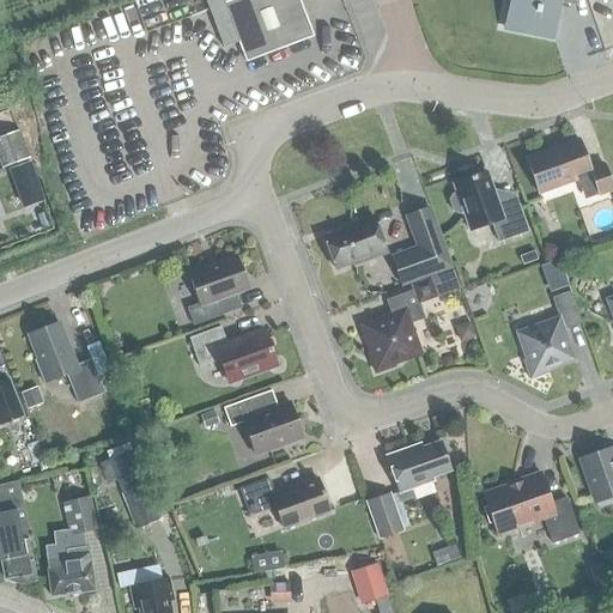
[(237,41),(246,60),(313,35),(299,0),(205,0),(223,46),(237,41)]
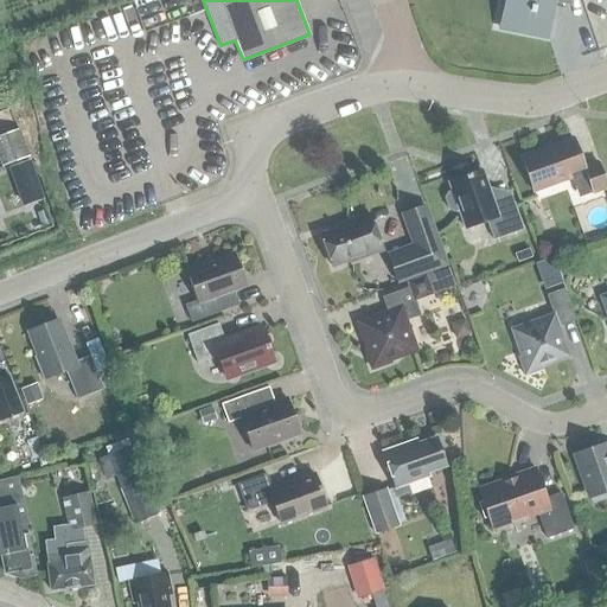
[(504,0),(500,21),(547,31),(553,0),(549,0),(504,0)]
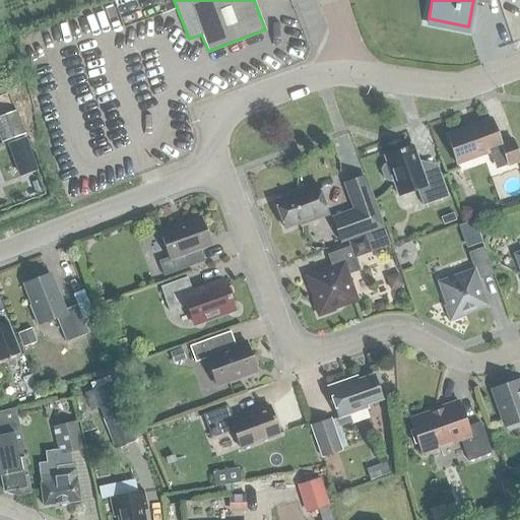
[(0,117),(0,139),(2,143),(25,133),(16,111),(0,117)]
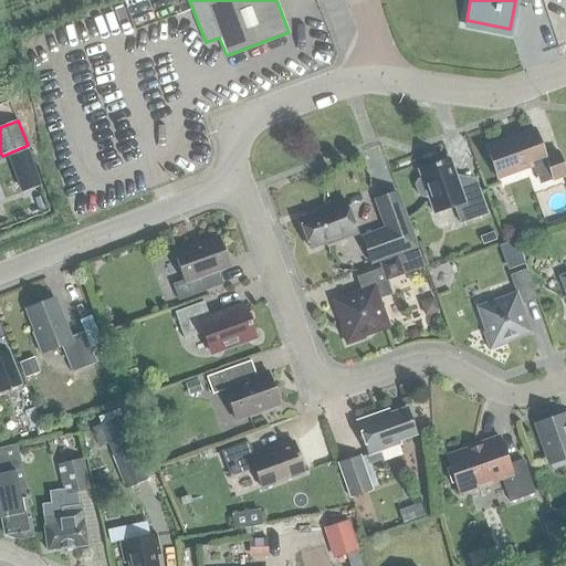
[(485,144),(498,177),(533,165),(536,175),(549,170),(553,179),(565,175),(556,149),(544,154),(534,126),(485,144)]
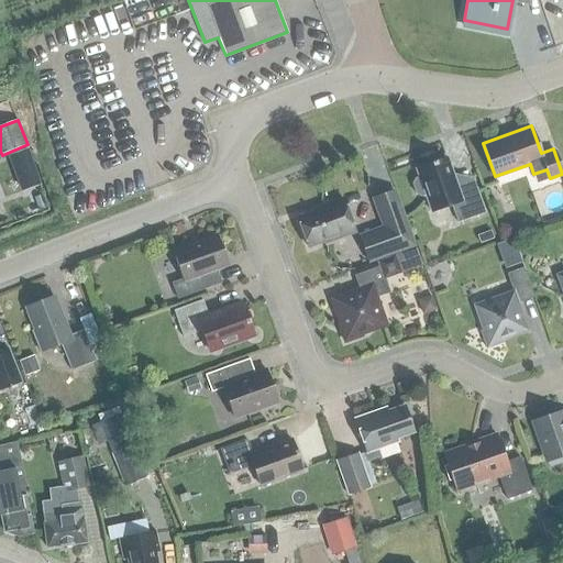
[(26,147),(7,155),(17,183),(36,175),(26,147)]
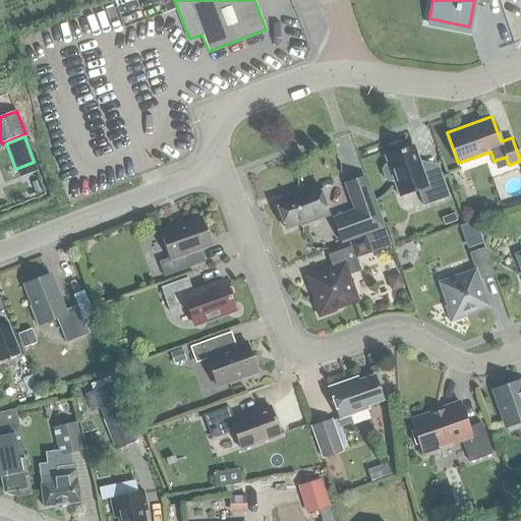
[(417,188),(423,205),(449,195),(440,171),(424,176),(413,145),(385,155),(388,163),(384,164),(382,169),(385,178),(389,180),(393,179),(398,194),(417,188)]
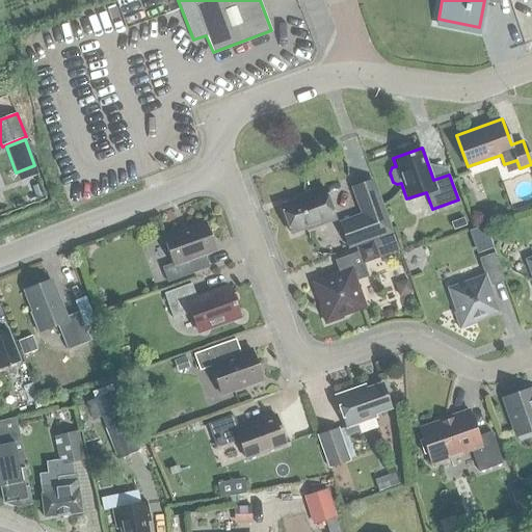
[(362,216),(339,224),(347,247),(390,233),(372,182),(352,189),(362,216)]
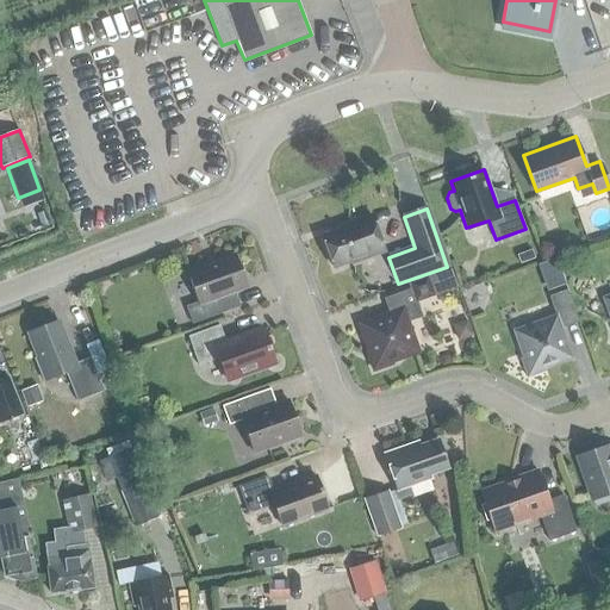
[(321,234),(332,267),(350,260),(352,262),(384,250),(371,213),(348,222),(349,224),(321,234)]
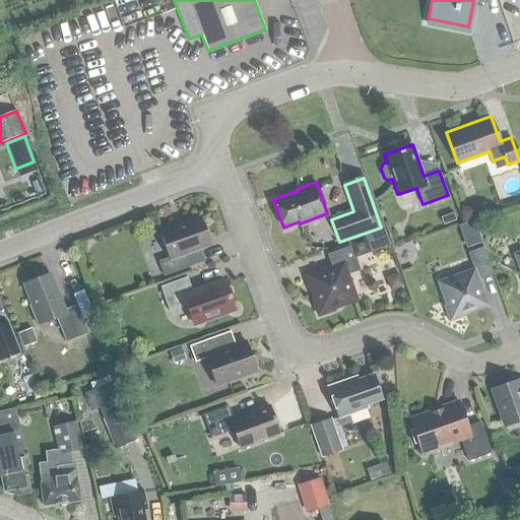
[(453,213),(440,218),(443,225),(455,221),(453,213)]
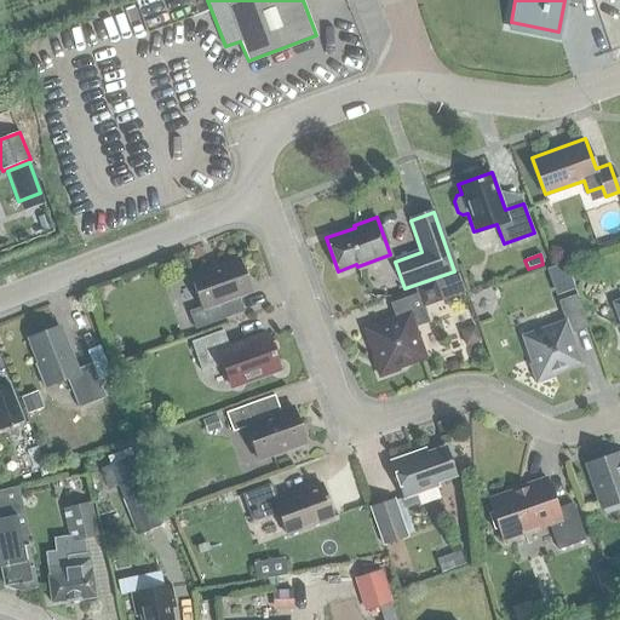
[(190,276),(201,305),(188,310),(195,328),(244,310),(237,293),(250,288),(239,259),(190,276)]
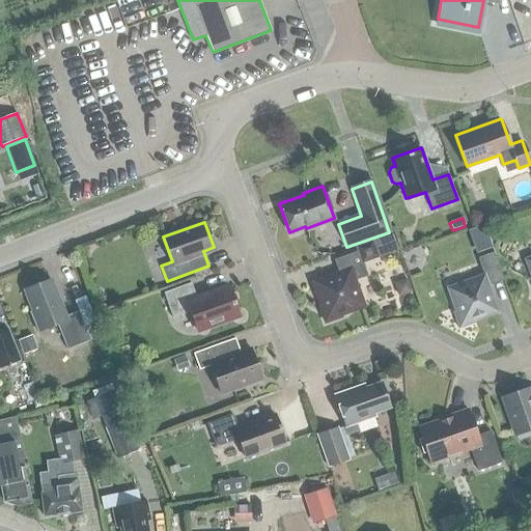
[(392,235),(372,242),(379,258),(397,252),(392,235)]
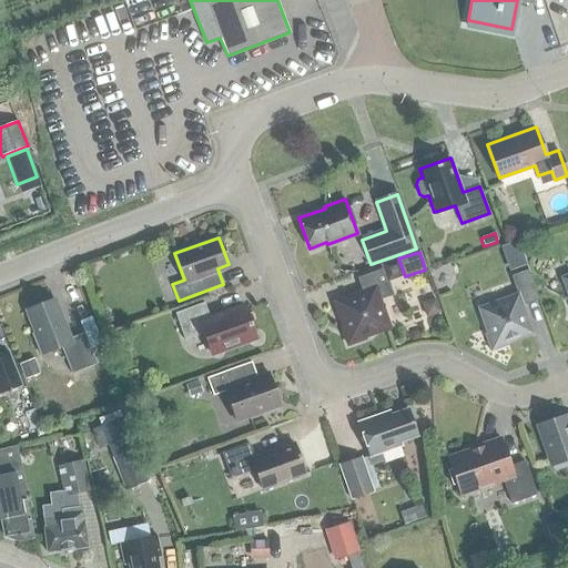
[(510,274),(517,293),(478,306),(487,332),(484,333),(490,351),(508,344),(507,341),(531,332),(521,304),(538,298),(528,269),(510,274)]
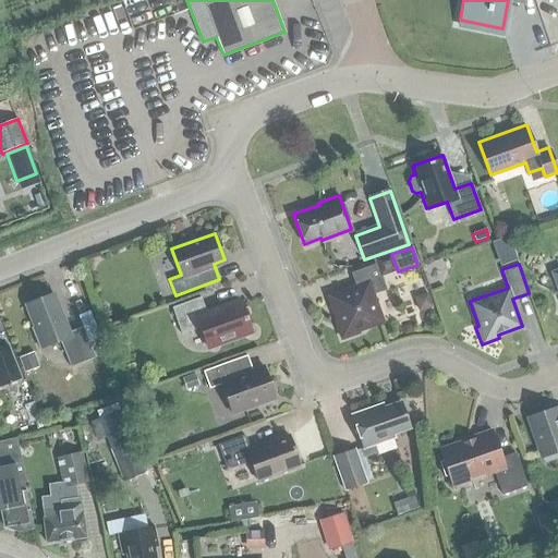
[(355,289),(330,299),(338,319),(335,320),(341,338),(359,331),(358,328),(380,320),(371,293),(385,288),(381,277),(379,278),(375,266),(351,275),(355,289)]
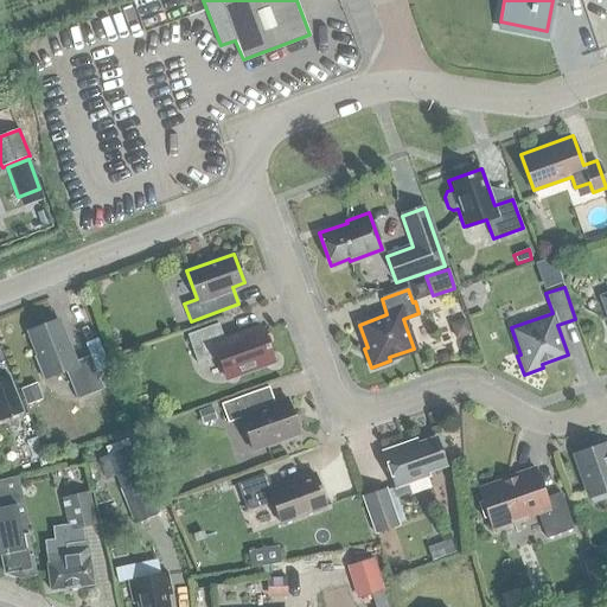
[(57,319),(27,330),(37,353),(33,356),(40,375),(63,365),(76,398),(102,388),(89,355),(74,360),(57,319)]
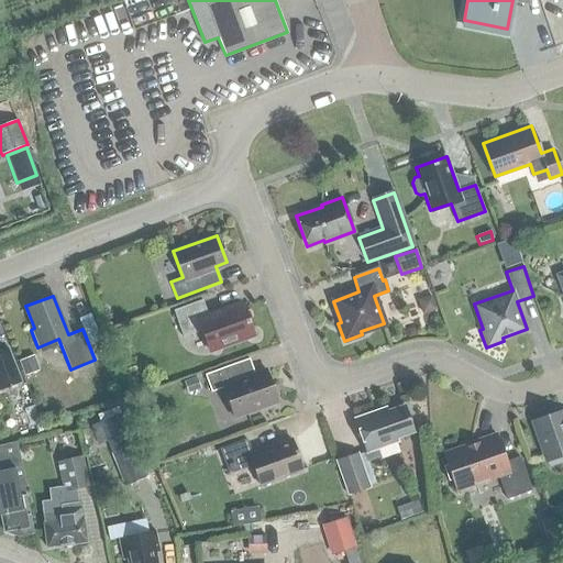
[(431,297),(417,301),(422,316),(437,310),(431,297)]
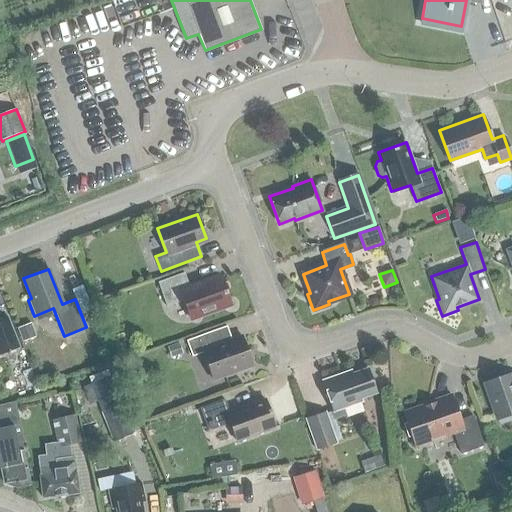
[(183,299),(190,318),(230,303),(225,289),(224,289),(219,275),(189,286),(183,271),(157,281),(166,306),(183,299)]
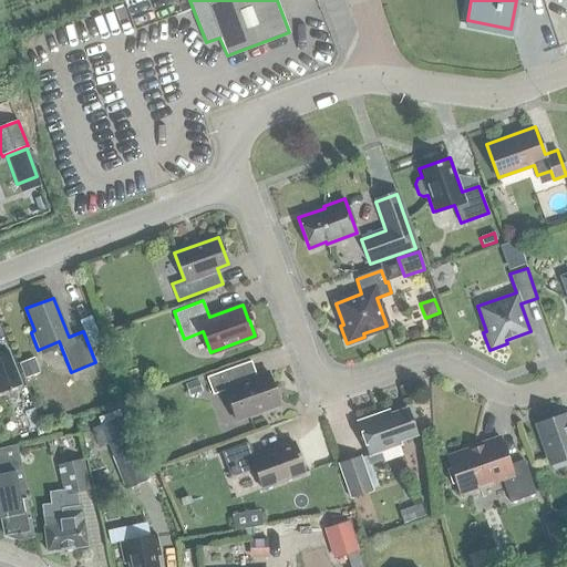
[(0,390),(20,383),(7,350),(0,352),(0,390)]
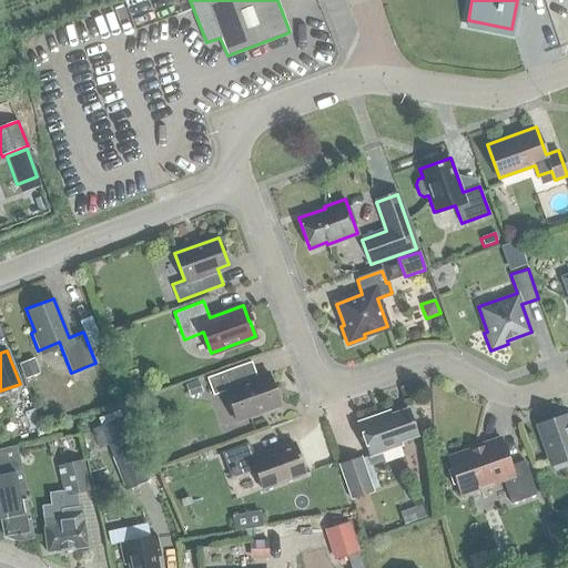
[(33,359),(19,366),(24,381),(39,374),(33,359)]
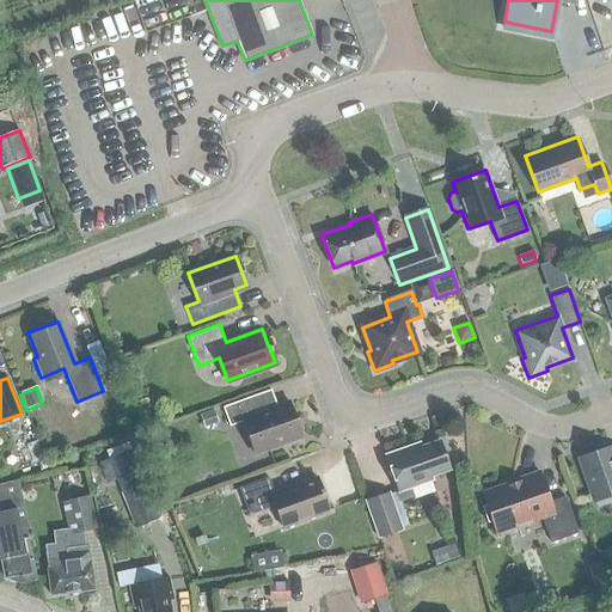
[(270,389),(222,407),(228,424),(242,421),(254,452),(301,435),(289,402),(276,407),(270,389)]
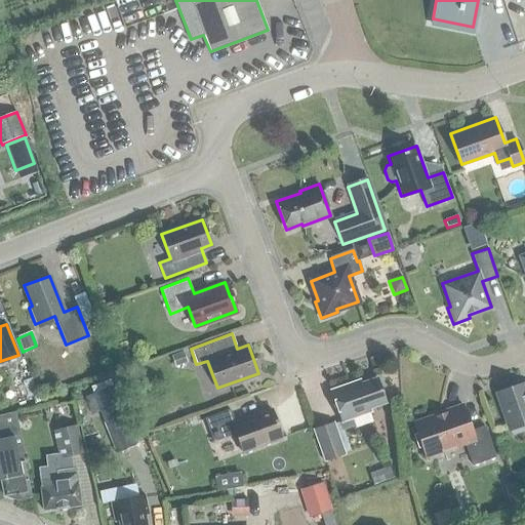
[(183,353),(170,357),(174,368),(187,363),(183,353)]
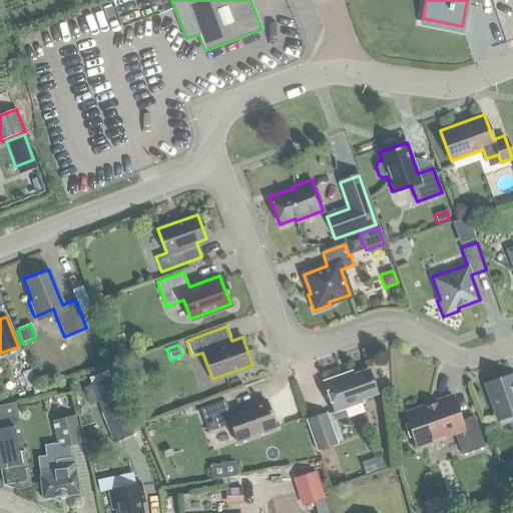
[(323,381),(334,412),(362,402),(361,399),(376,393),(368,369),(352,374),(351,371),(323,381)]
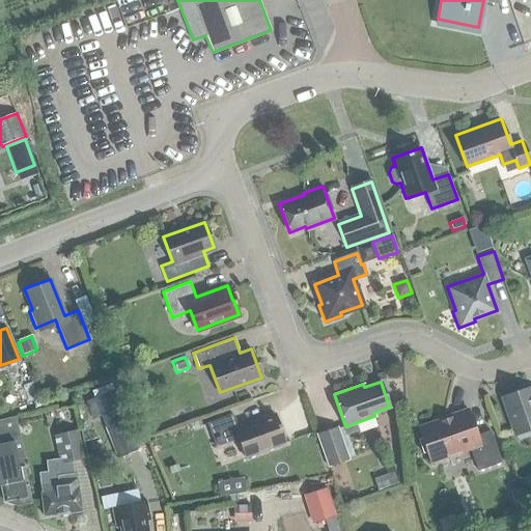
[(530,393),(529,387),(501,396),(514,435),(530,429),(530,430),(530,393)]
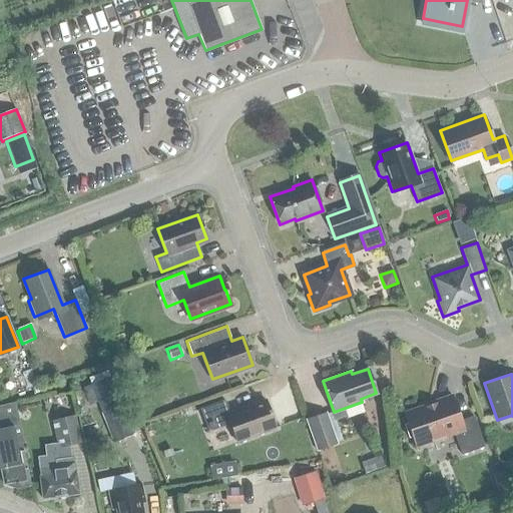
[(95,393),(107,422),(124,415),(112,386),(95,393)]
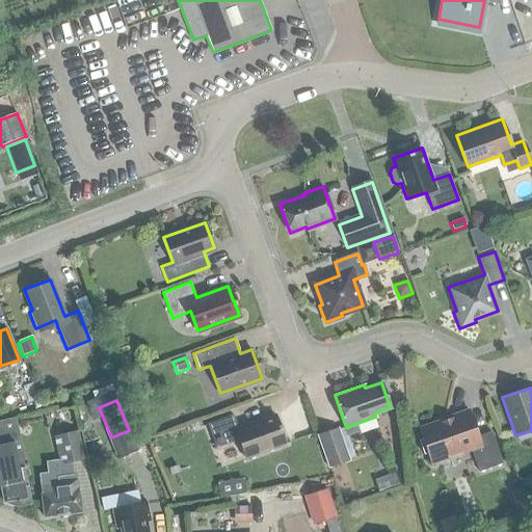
[(451,418),(419,428),(430,461),(471,448),(479,471),(502,462),(490,431),(477,435),(468,408),(450,415),(451,418)]
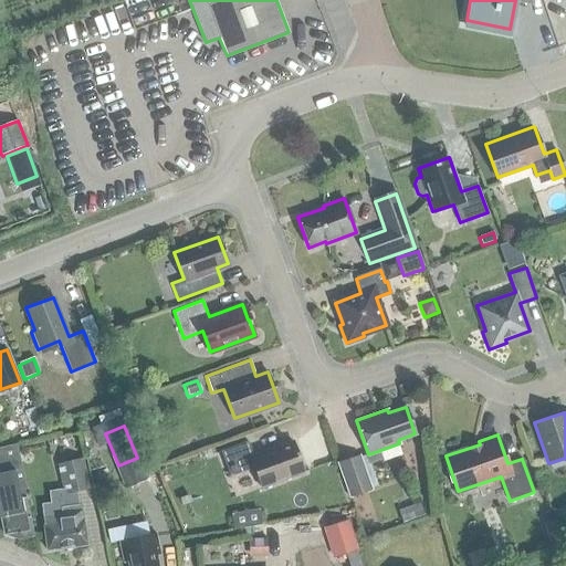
[(248,440),(220,450),(229,475),(253,467),(261,486),(304,471),(292,440),(252,454),(248,440)]
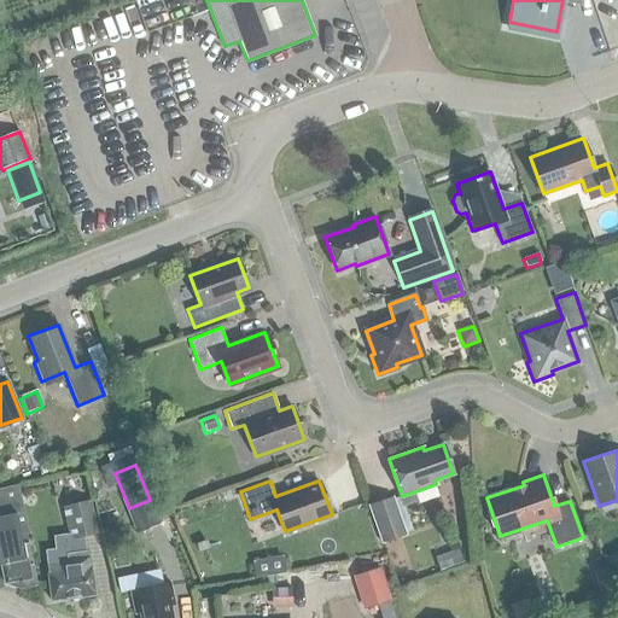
[(0,566),(4,584),(19,590),(35,587),(24,532),(28,531),(18,487),(0,490),(0,566)]
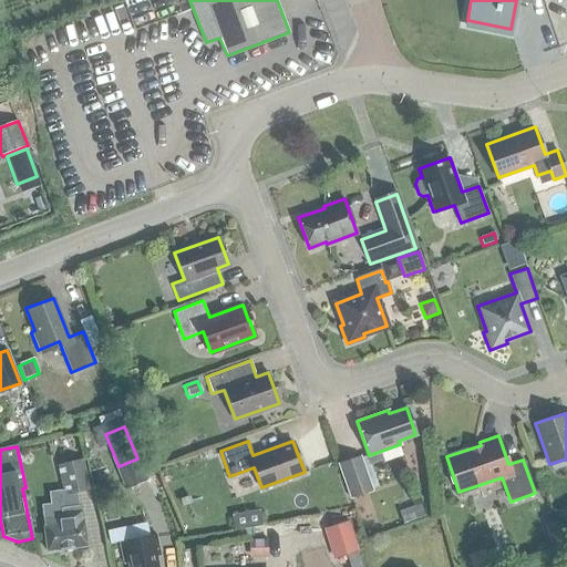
[(338,465),(350,501),(373,492),(372,491),(379,488),(368,456),(361,459),(361,457),(338,465)]
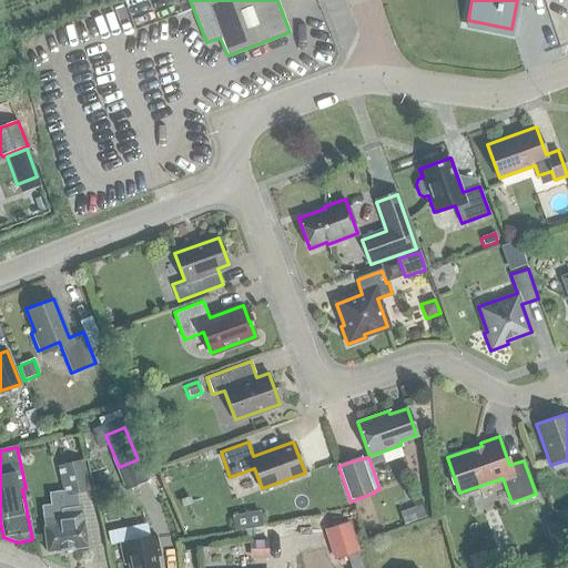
[(64,498),(59,498),(59,493),(48,494),(50,506),(41,507),(43,528),(47,554),(87,548),(79,495),(89,493),(82,463),(58,468),(64,498)]
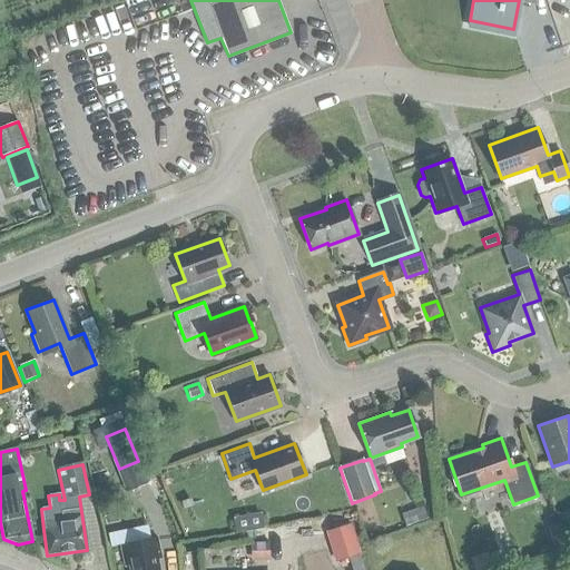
[(235,532),(263,530),(262,514),(234,516),(235,532)]
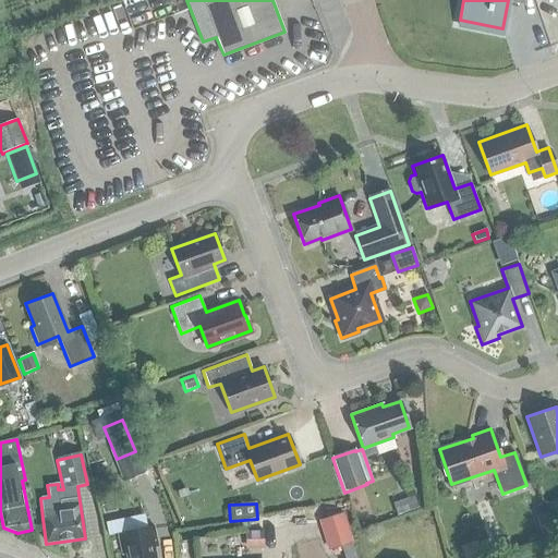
[(319,522),(328,550),(353,543),(344,514),(319,522)]
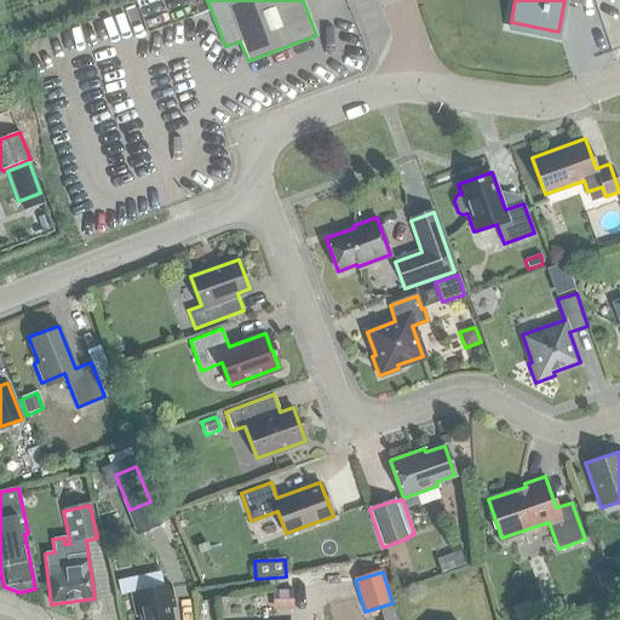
[(139,616),(139,619),(172,619),(171,609),(174,609),(170,585),(130,593),(136,616),(139,616)]
